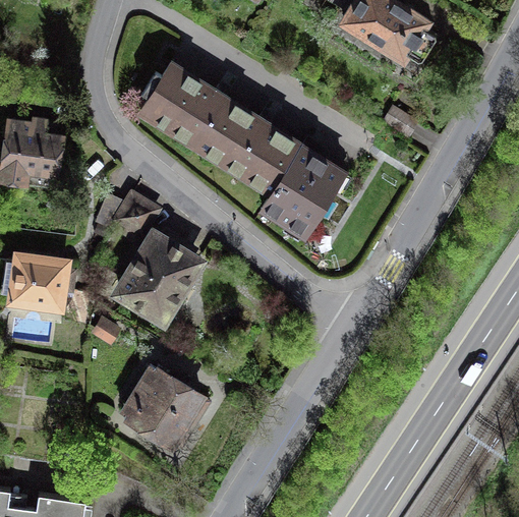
[(326,0),(344,11),(351,0),(326,0)]
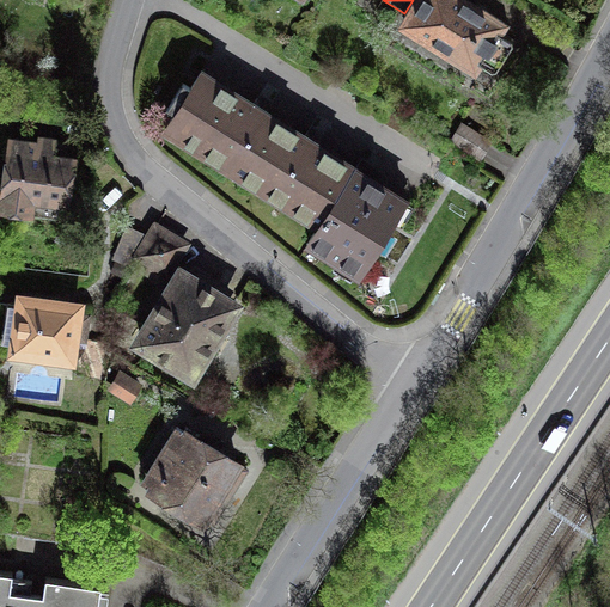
[(510,44),(496,36),(500,29),(481,17),(455,0),(420,0),(402,28),(446,56),(447,65),(459,72),(468,71),(473,73),(476,67),(489,75),(494,74),(510,49),(510,44)]
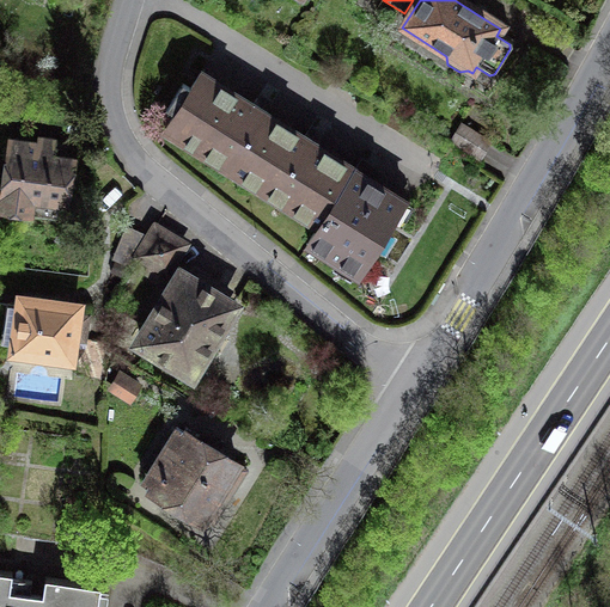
[(229,175),(264,118),(268,111),(261,108),(254,103),(250,110),(197,77),(164,130),(184,143),(183,145),(229,175)]
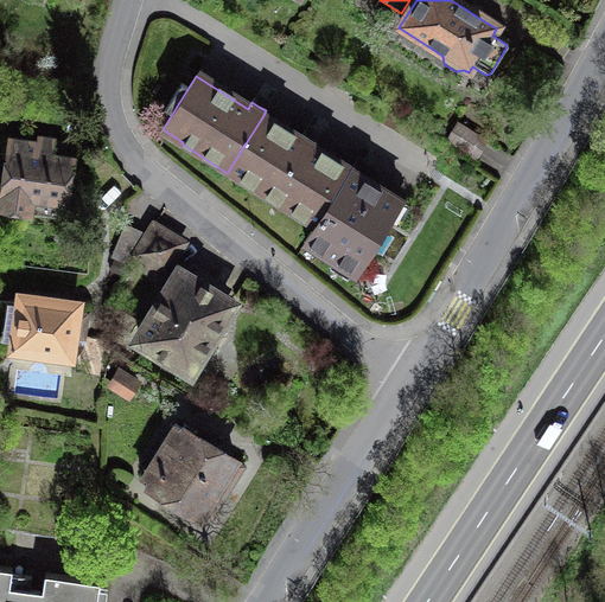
[(304,245),(350,172),(312,149),(317,142),(310,139),(303,134),(299,141),(262,117),(227,173),(314,228),(304,245)]
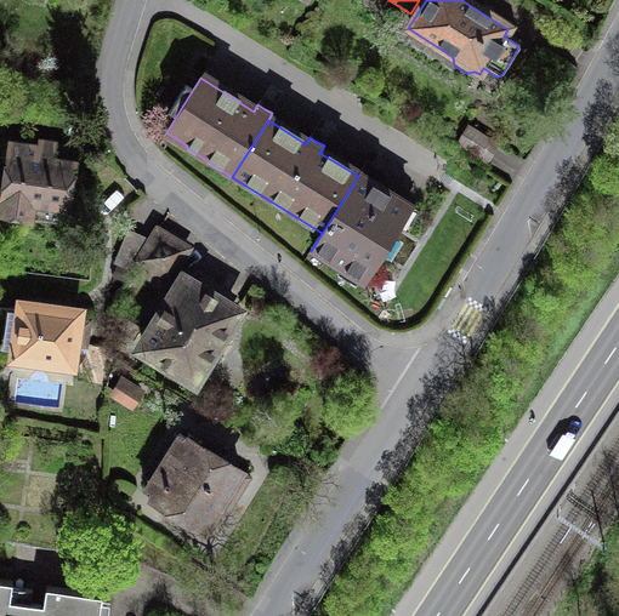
[(465,130),(455,147),(487,166),(492,158),(497,149),(465,130)]
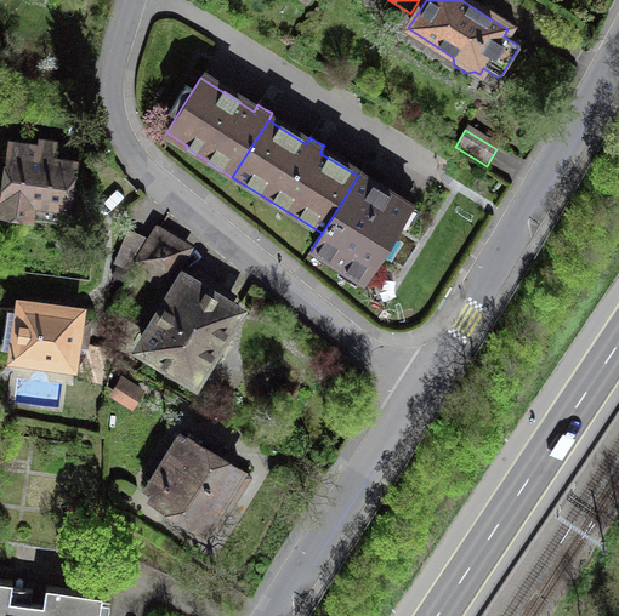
[(7,147),(0,199),(0,217),(29,222),(30,206),(67,211),(73,166),(63,165),(66,149),(54,148),(54,147),(45,146),(37,146),(37,150),(7,147)]
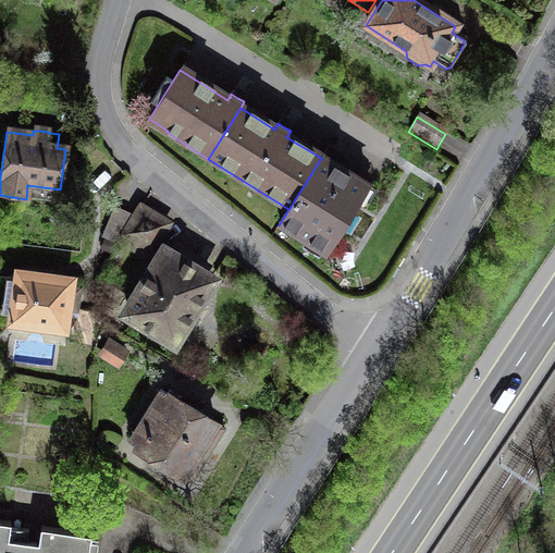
[(324,152),(321,158),(279,225),(307,243),(325,254),(367,187),(333,166),(337,160),(331,156),(324,152)]
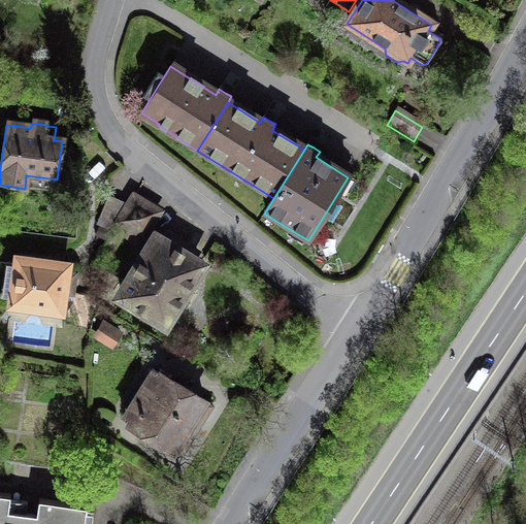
[(110,234),(117,225),(126,209),(121,205),(113,202),(107,199),(95,227),(110,234)]
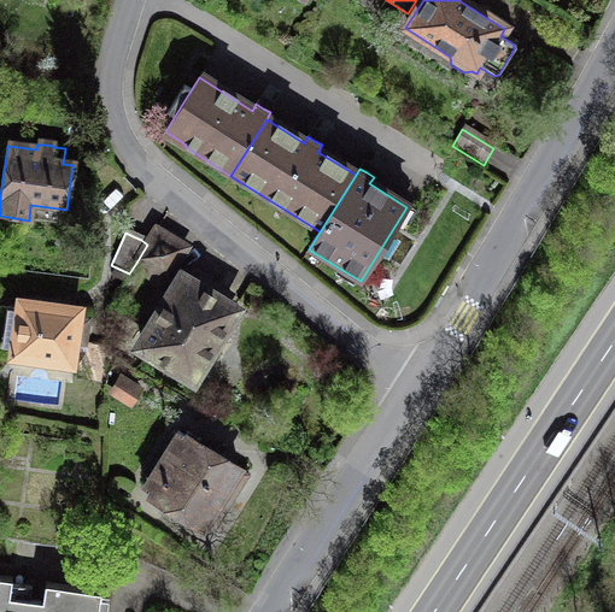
[(136,263),(165,280),(183,251),(169,242),(154,233),(147,245),(136,263)]
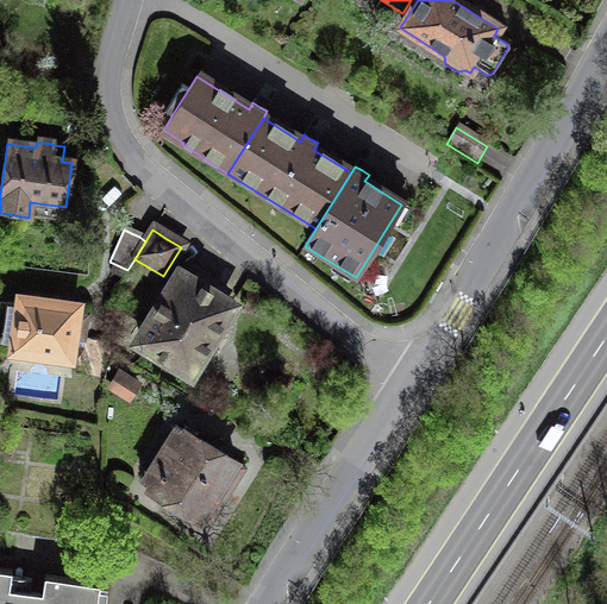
[(187,283),(179,277),(138,344),(188,375),(202,352),(212,350),(217,341),(216,331),(229,308),(219,303),(225,294),(193,274),(191,278),(187,283)]
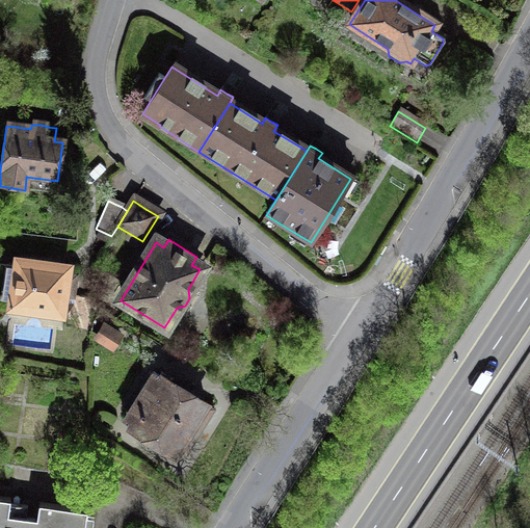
[(17,263),(10,309),(59,315),(61,298),(71,299),(74,279),(64,278),(65,270),(17,263)]
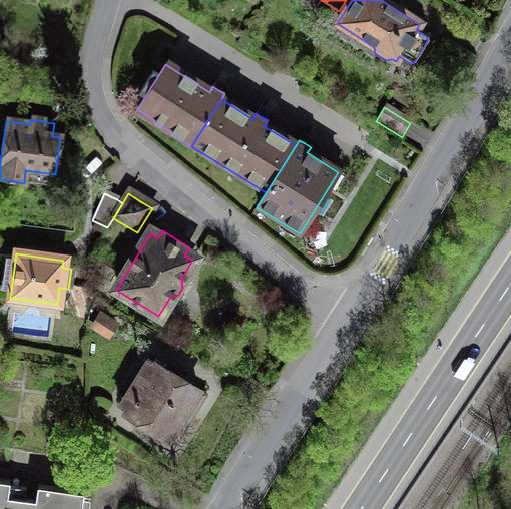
[(99,318),(92,330),(105,338),(113,327),(99,318)]
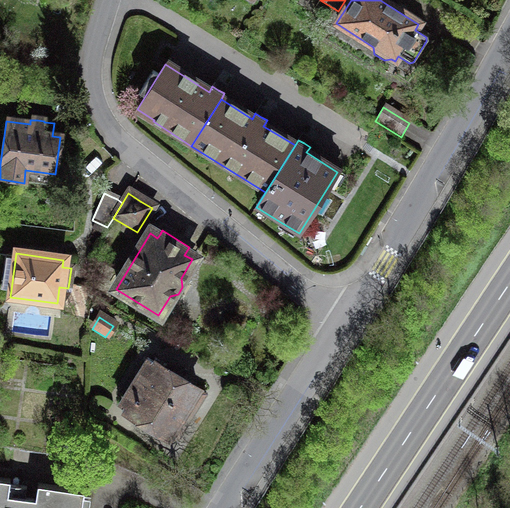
[(146,361),(139,372),(147,377),(125,413),(167,439),(196,391),(155,365),(154,366),(146,361)]
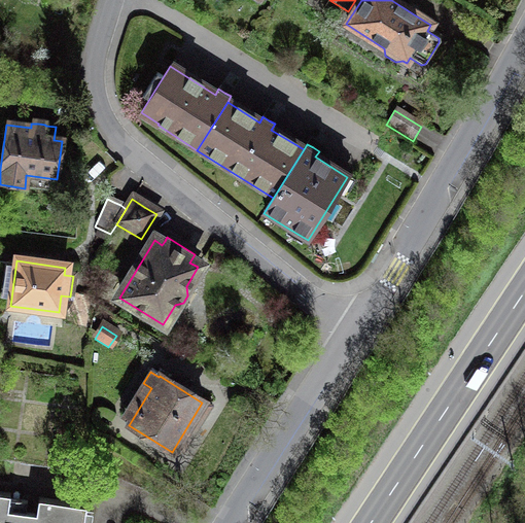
[(8,496),(0,494),(0,522),(82,522),(84,509),(37,501),(35,516),(25,515),(26,503),(8,500),(8,496)]
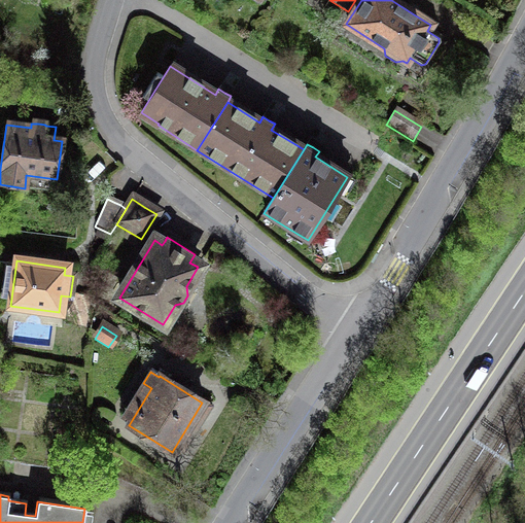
All buildings are outlined.
